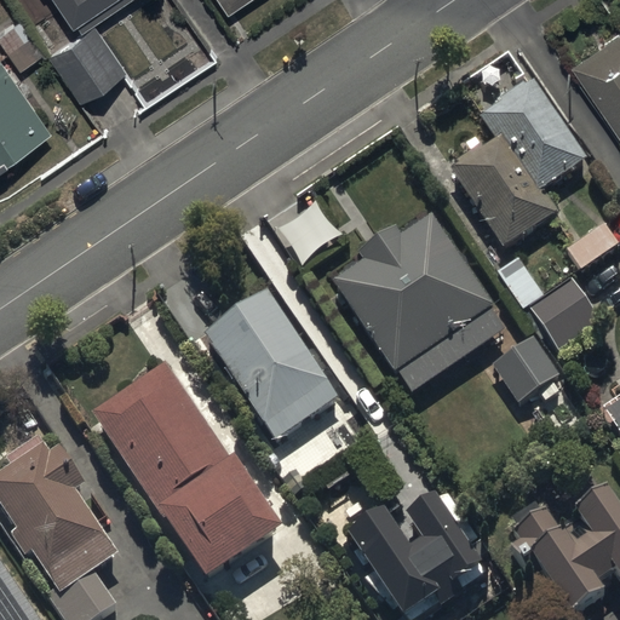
[(61,0),(79,27),(119,0),(61,0)]
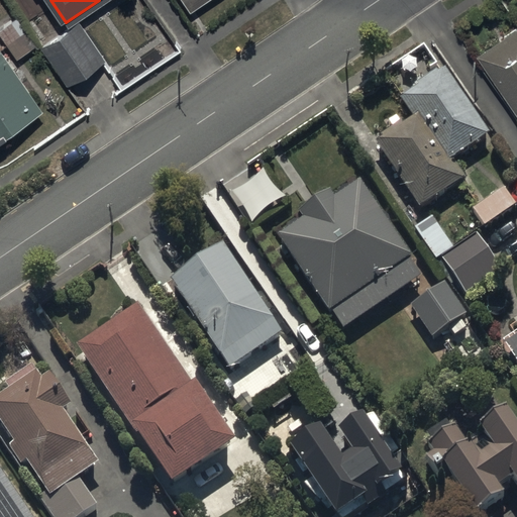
[(181,0),(191,13),(211,0),(181,0)]
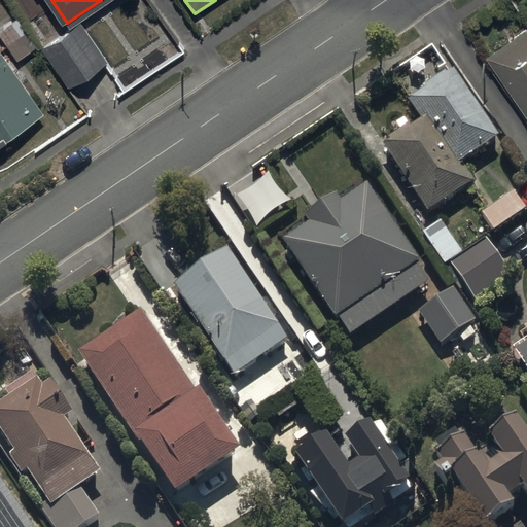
[(0,28),(0,29),(21,61),(38,49),(16,18),(0,28)]
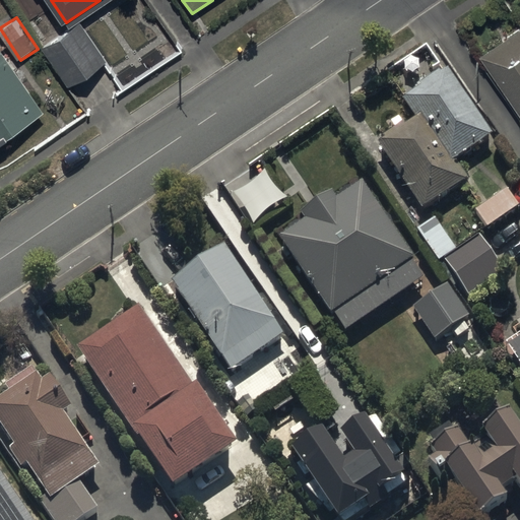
[(519,18),(479,47),(519,107),(519,18)]
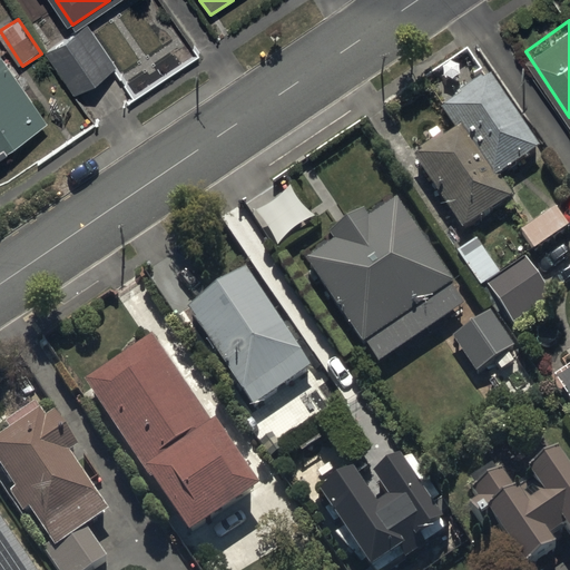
[(89,23),(47,51),(78,98),(120,70),(89,23)]
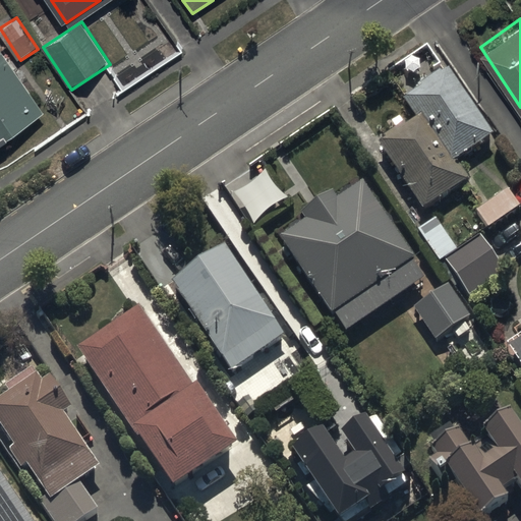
[(0,141),(44,114),(0,48),(0,141)]
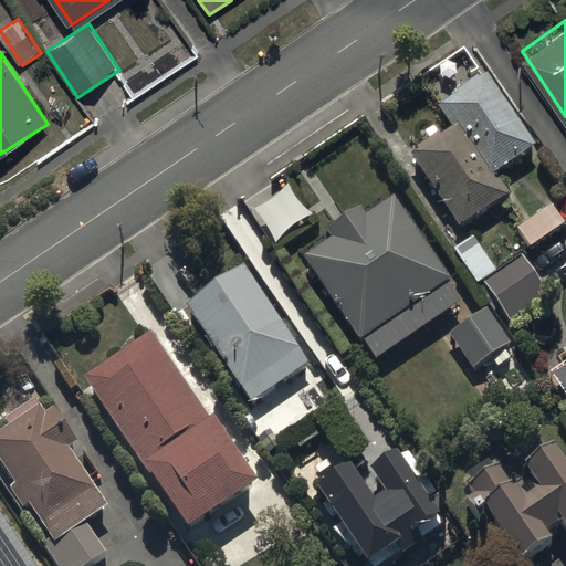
[(436,105),(451,128),(411,155),(461,229),(509,197),(492,174),(533,147),(483,73),(436,105)]
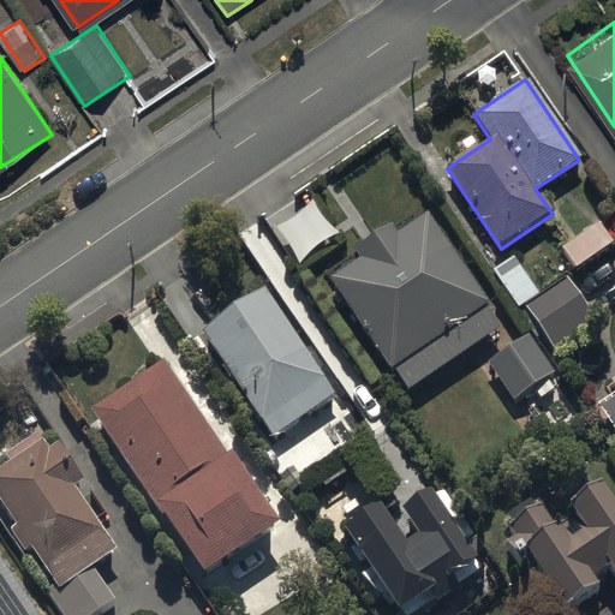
[(330,276),(407,390),(500,329),(423,214),(396,232),(390,222),(351,250),(357,258),(330,276)]
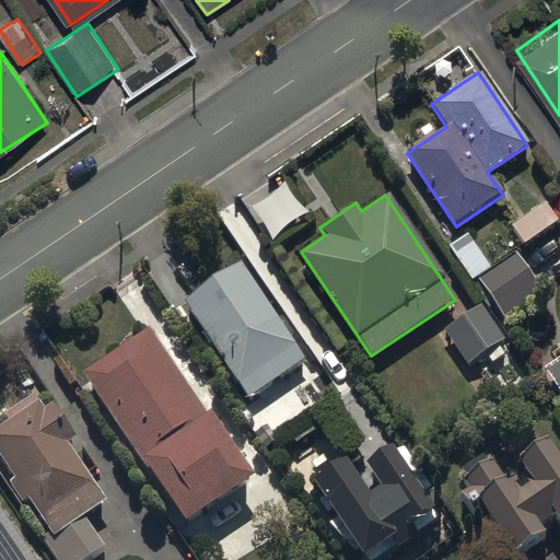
[(511,225),(524,244),(558,221),(545,202),(511,225)]
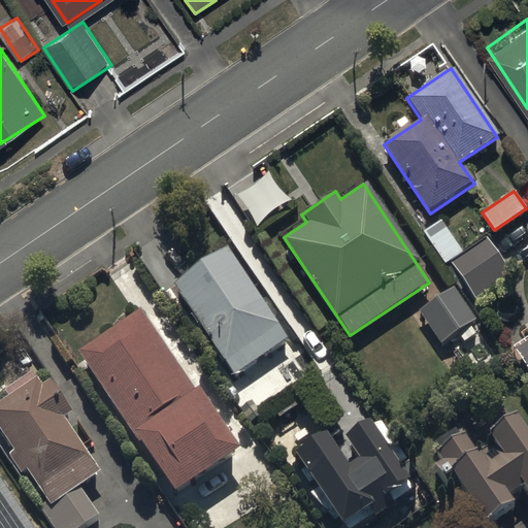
[(422,232),(442,263),(461,251),(440,220),(422,232)]
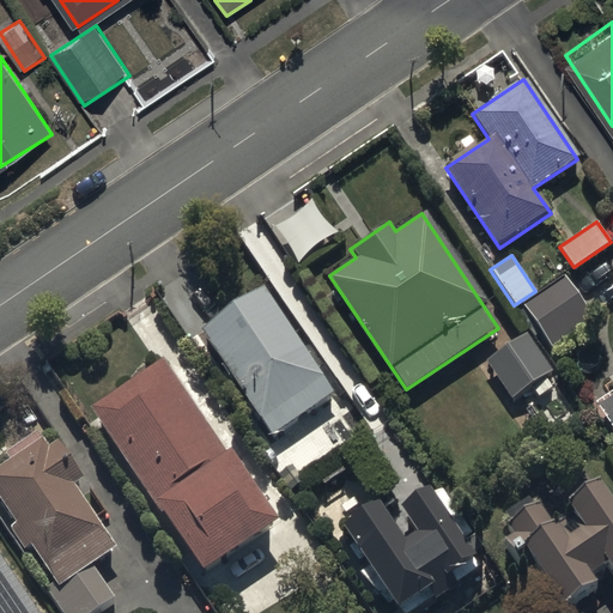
[(521,304),(552,349),(593,321),(562,277),(521,304)]
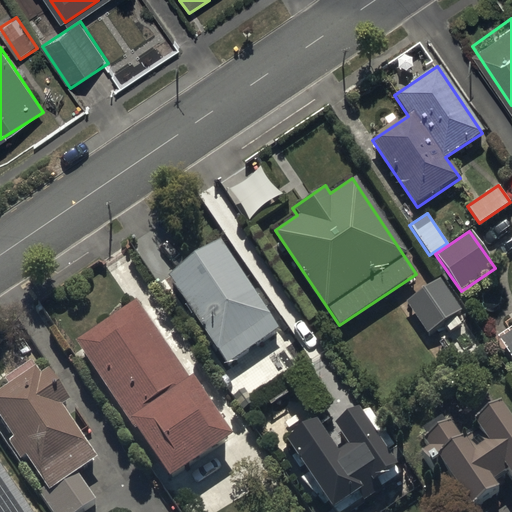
[(167,277),(228,367),(279,334),(218,244),(167,277)]
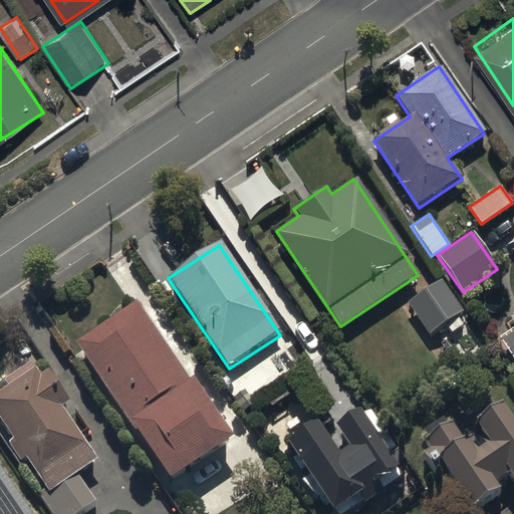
[(409,302),(432,337),(465,315),(442,280),(409,302)]
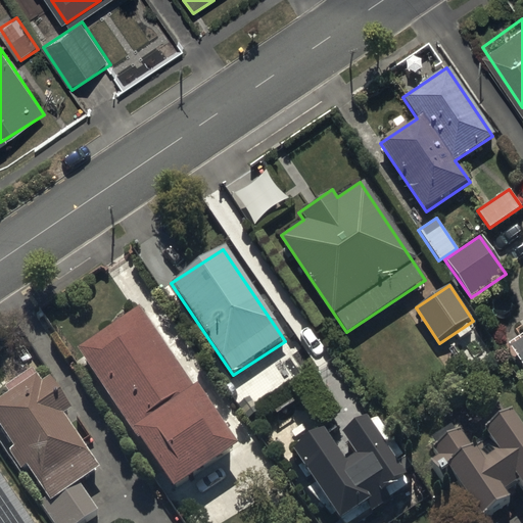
[(137,314),(83,349),(176,487),(230,452),(137,314)]
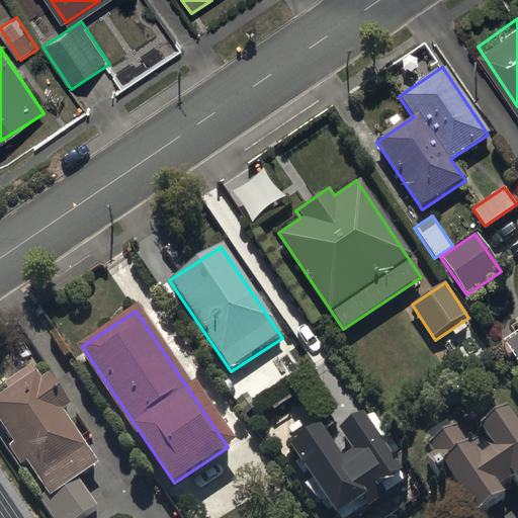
[(95,464),(59,410),(70,403),(50,373),(38,380),(32,371),(0,393),(0,422),(46,491),(37,497),(52,517),(86,517),(99,509),(77,477),(95,464)]
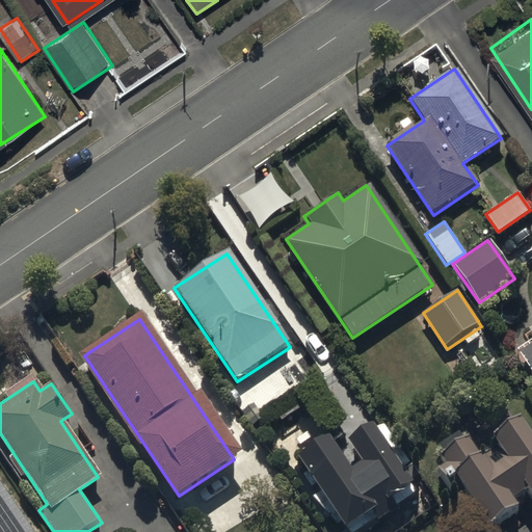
[(526,484),(531,493),(531,432),(517,413),(485,434),(501,456),(487,464),(466,433),(440,451),(488,523),(512,507),(505,498),(526,484)]
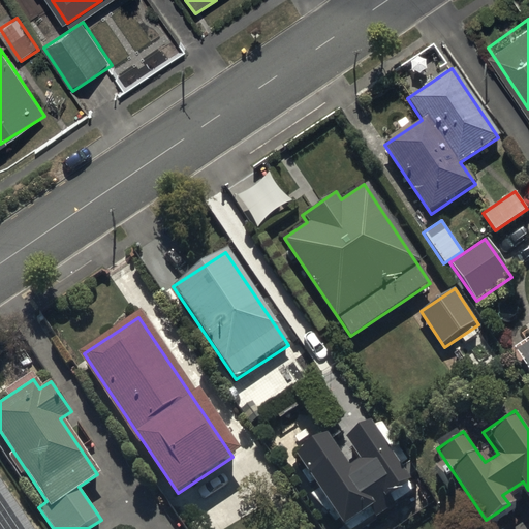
[(364,455),(348,465),(329,436),(296,458),(343,528),(356,528),(380,514),(396,503),(415,490),(369,421),(349,433),(364,455)]
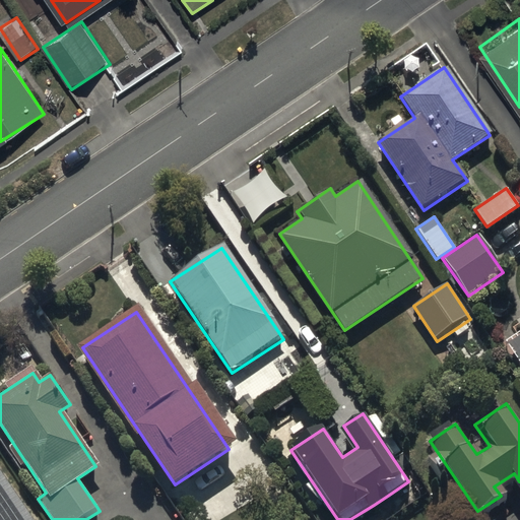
[(30,519),(0,473),(0,519),(30,519)]
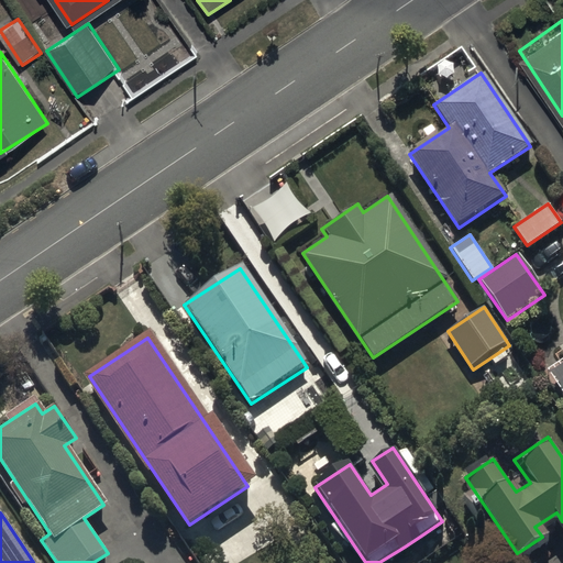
All buildings are outlined.
